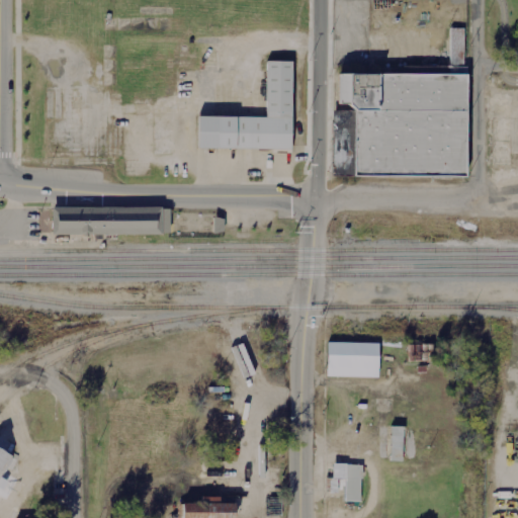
[(466,29),(450,29),(450,75),(465,75),(466,29)]
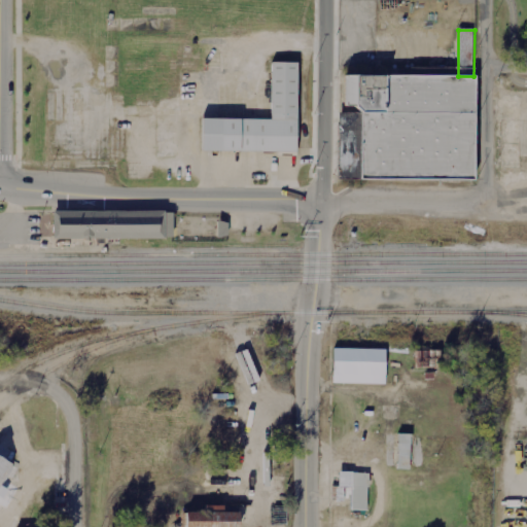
[(202,117),(202,152),(295,153),(296,64),(271,64),(270,118),(202,117)]
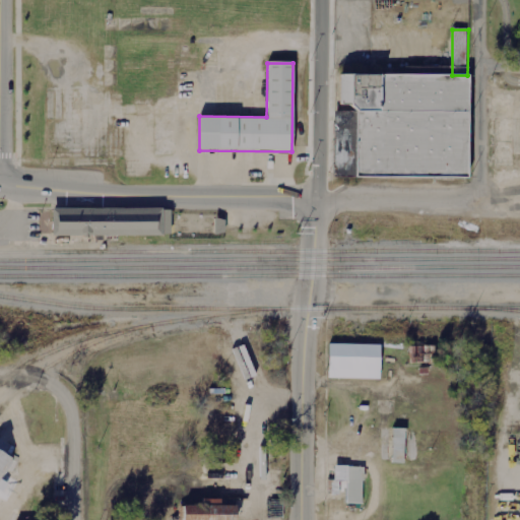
[(333,112),(333,177),(469,180),(468,75),(341,74),(341,104),(351,104),(359,112),(333,112)]
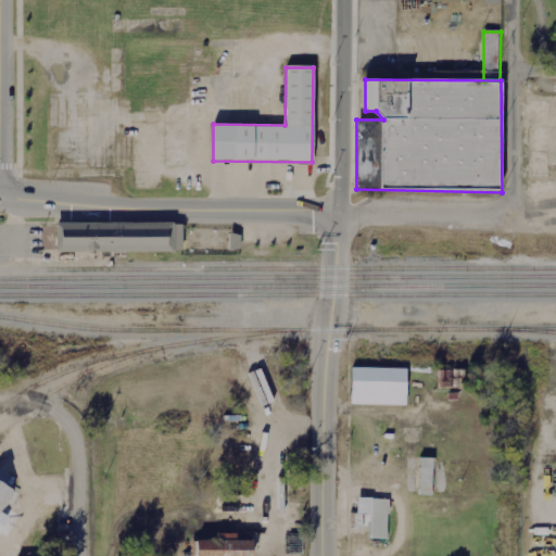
[(55,223),(55,250),(173,251),(173,224),(55,223)]
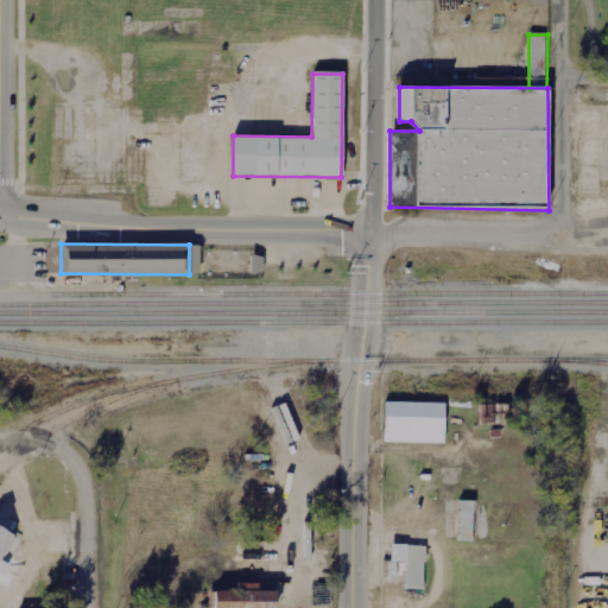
[(444,443),(445,403),(385,401),(384,442),(444,443)]
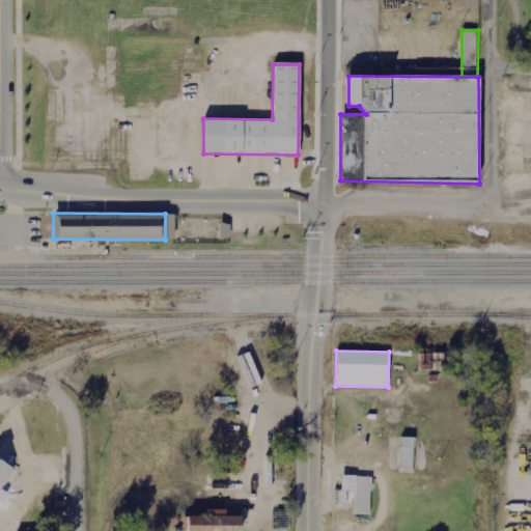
[(400,473),(413,473),(414,438),(401,437),(400,473)]
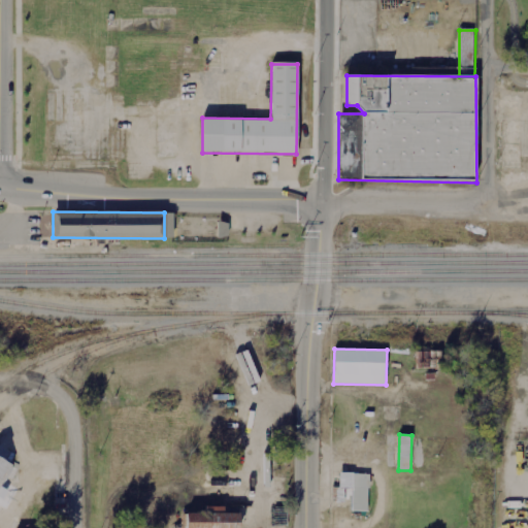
[(0,498),(4,500),(8,490),(4,488),(14,465),(0,458),(0,498)]
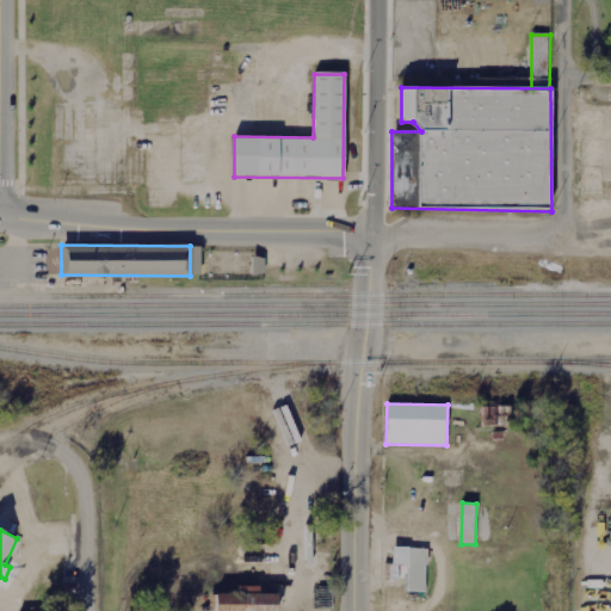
[(407,591),(426,592),(427,549),(394,548),(393,565),(408,565),(407,591)]
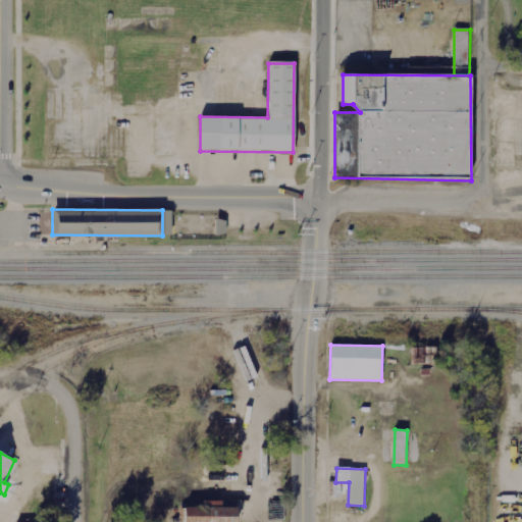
[(236,521),(237,507),(222,507),(222,500),(203,500),(203,507),(183,507),(183,521),(236,521)]
